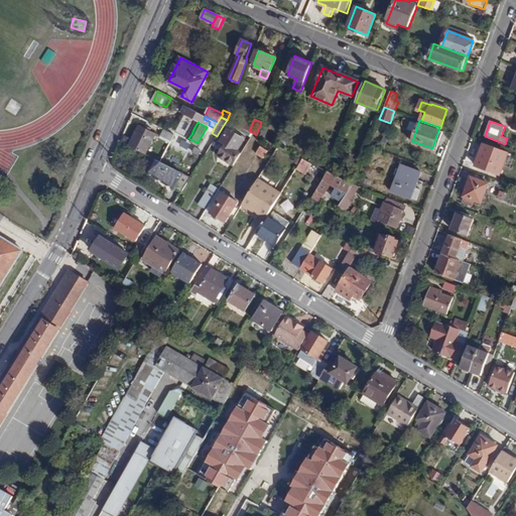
[(185,131),(191,134),(195,127),(188,124),(185,131)]
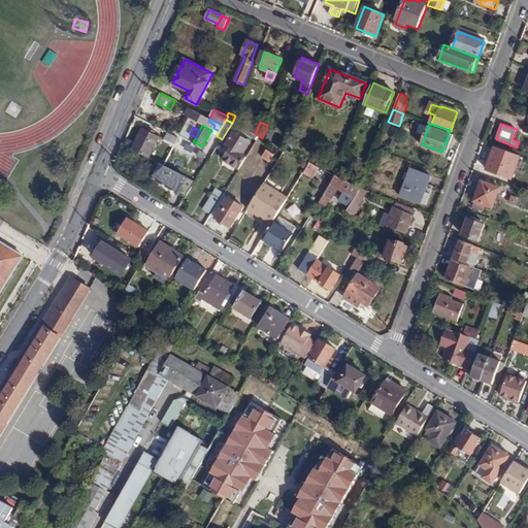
[(143,129),(133,150),(151,159),(161,137),(143,129)]
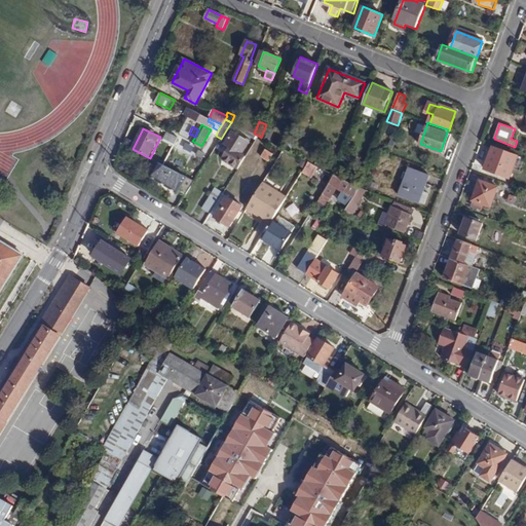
[(221,139),(219,142),(228,147),(223,158),(238,168),(246,156),(242,154),(249,143),(227,128),(221,139)]
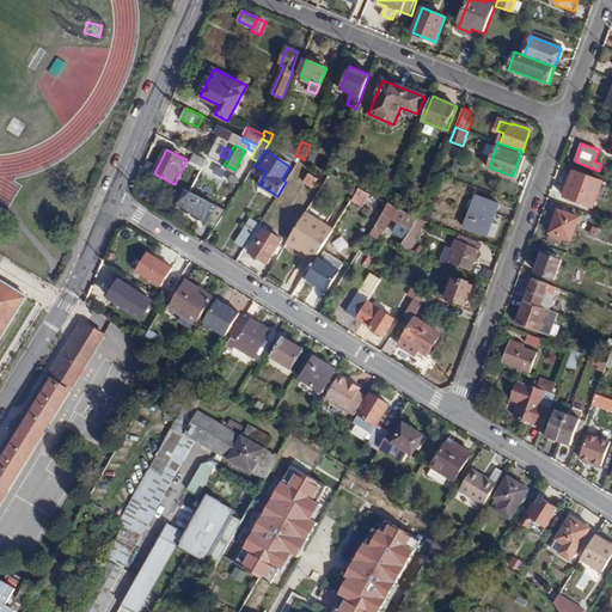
[(301,158),(295,155),(289,152),(287,157),(298,163),(301,158)]
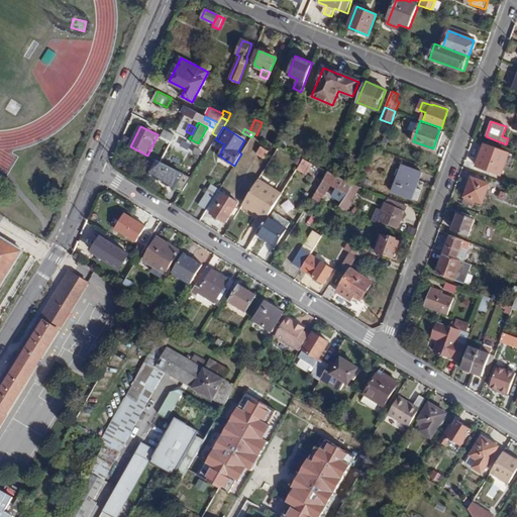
[(175,135),(165,130),(162,136),(172,141),(175,135)]
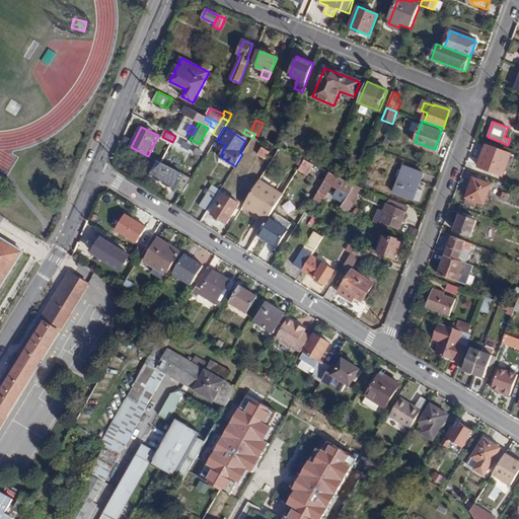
[(503,175),(511,153),(488,144),(479,166),(503,175)]
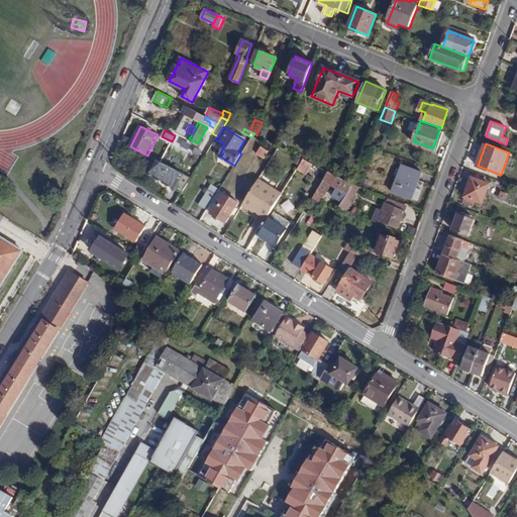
[(304,159),(279,146),(275,153),(298,169),(304,159)]
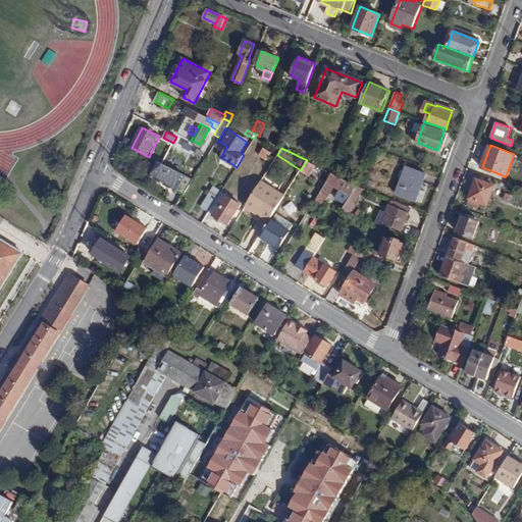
[(268,161),(270,152),(262,149),(259,158),(268,161)]
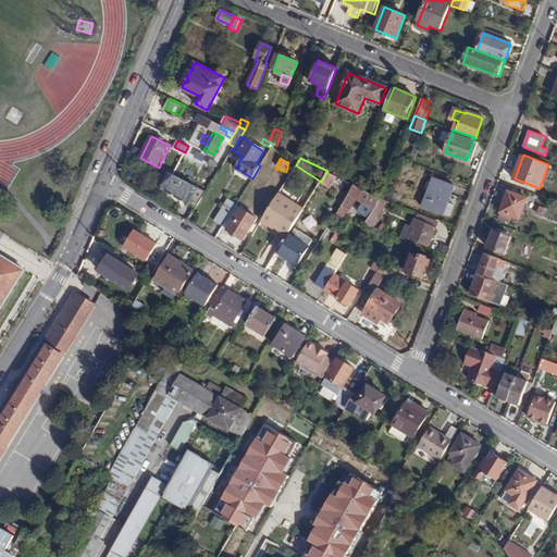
[(346,181),(327,171),(321,182),(329,186),(331,183),(341,189),(346,181)]
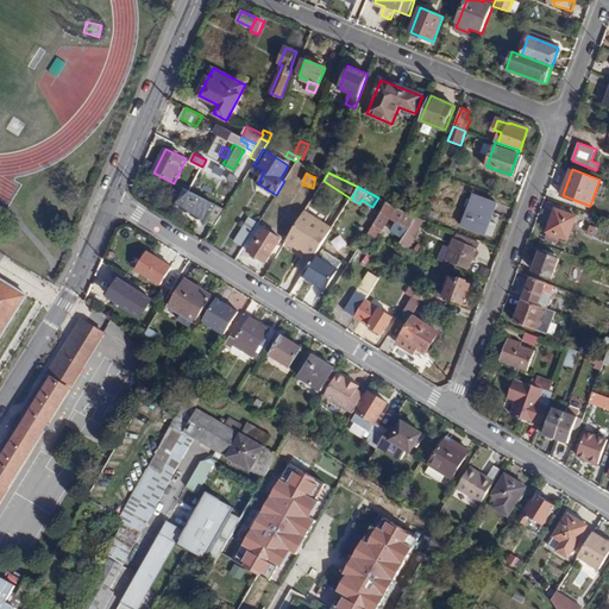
[(206,220),(215,225),(225,209),(183,188),(174,206),(205,223),(206,220)]
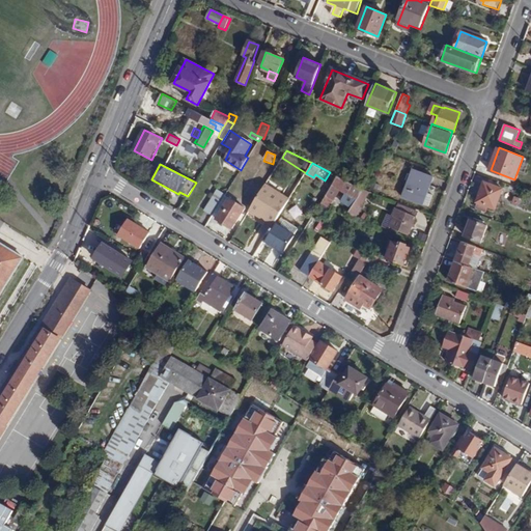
[(403,196),(423,203),(425,196),(432,177),(413,170),(403,196)]
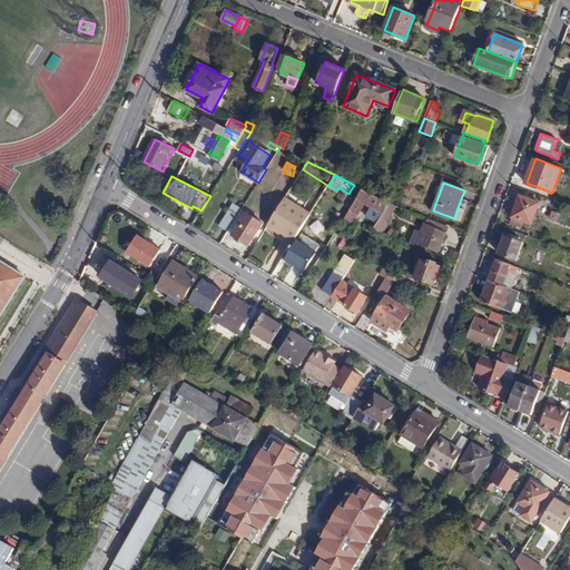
[(363,189),(354,185),(349,194),(341,206),(350,212),(363,189)]
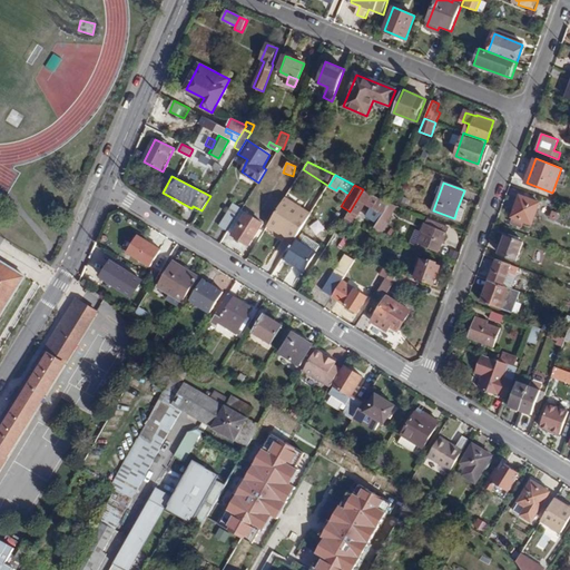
[(390,204),(363,189),(350,212),(342,224),(351,228),(359,216),(357,215),(364,204),(383,214),(390,204)]
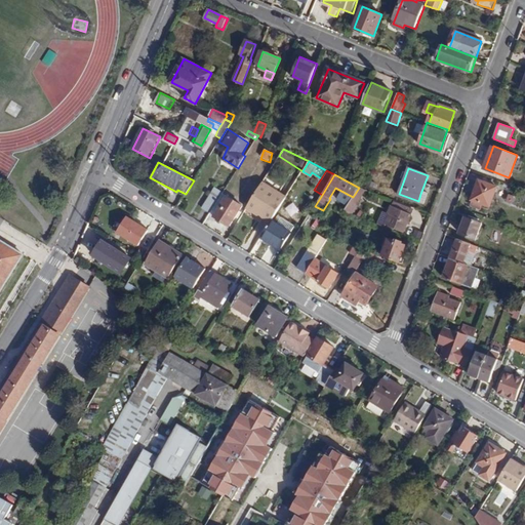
[(489,205),(496,187),(479,180),(473,200),(474,200),(473,205),(482,208),(483,203),(489,205)]
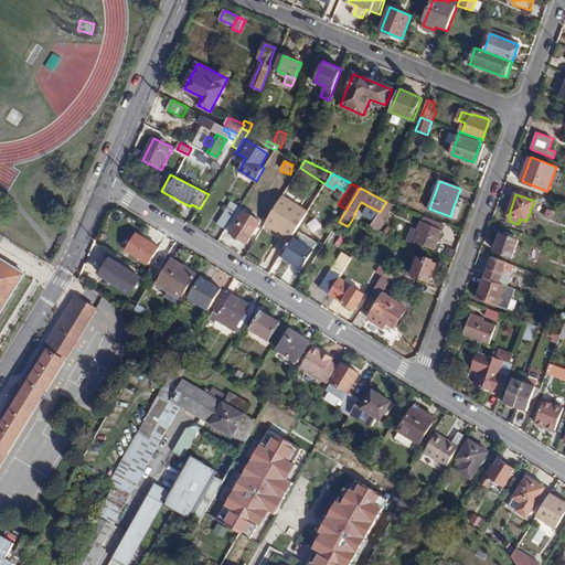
[(284,195),(265,223),(277,231),(278,228),(283,232),(281,233),(291,240),(292,236),(309,211),(284,195)]
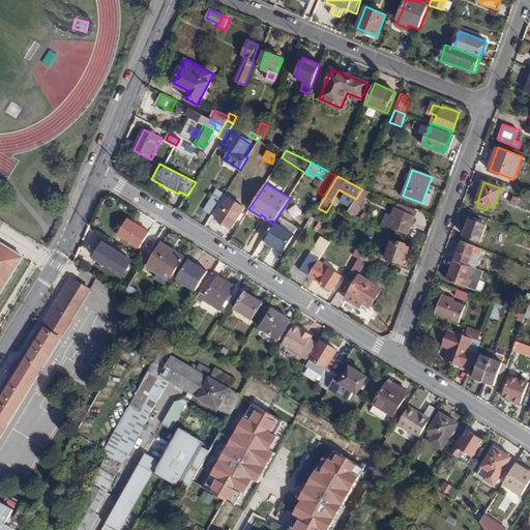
[(204,210),(212,215),(225,196),(226,195),(217,189),(204,210)]
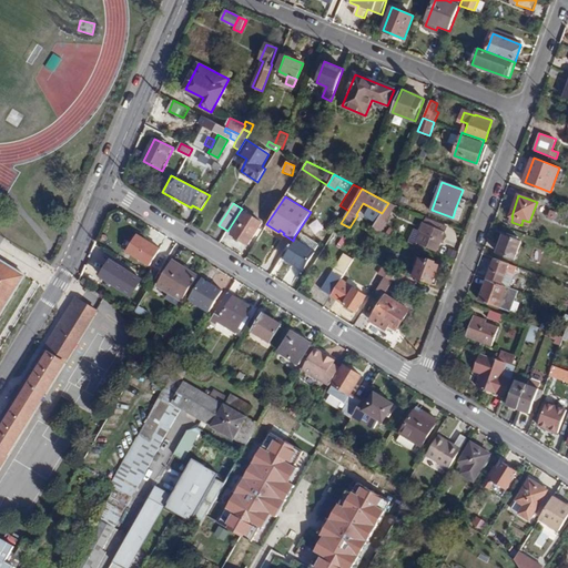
[(396,205),(388,203),(382,213),(374,227),(382,232),(389,219),(388,217),(396,205)]
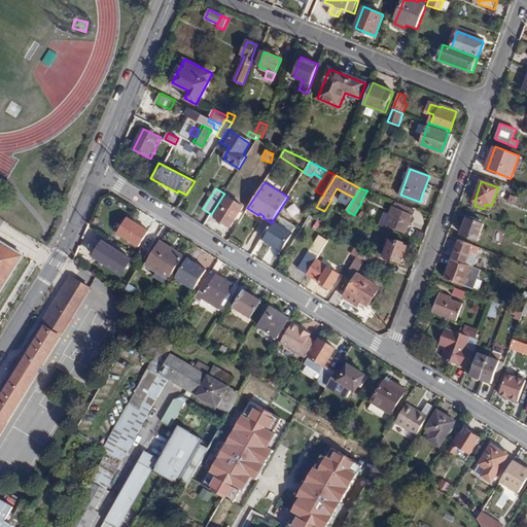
[(223,195),(211,214),(231,225),(242,206),(223,195)]
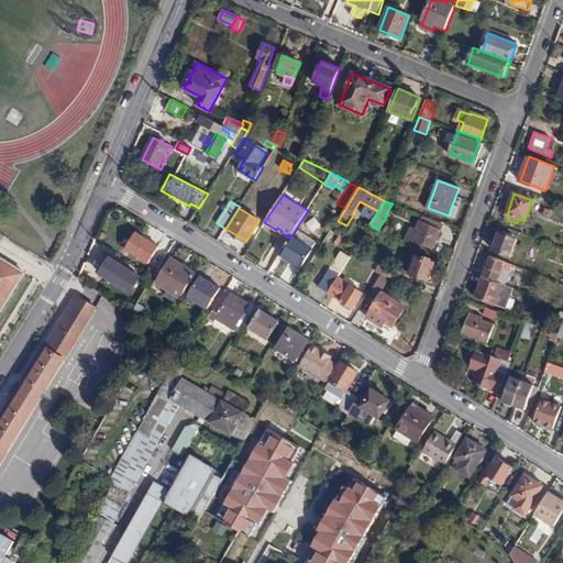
[(109,213),(112,221),(120,218),(117,210),(109,213)]
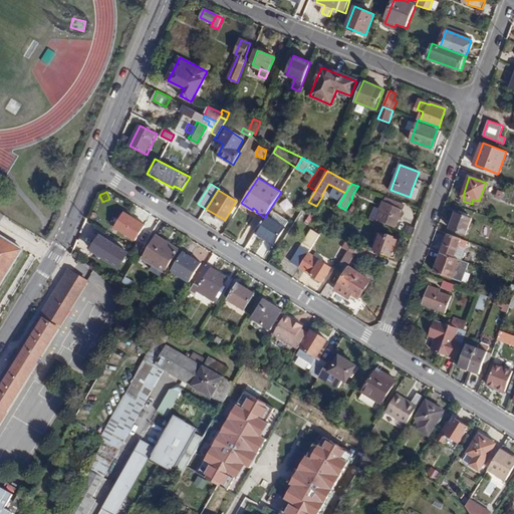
[(379,219),(395,226),(402,211),(384,202),(380,209),(383,211),(379,219)]
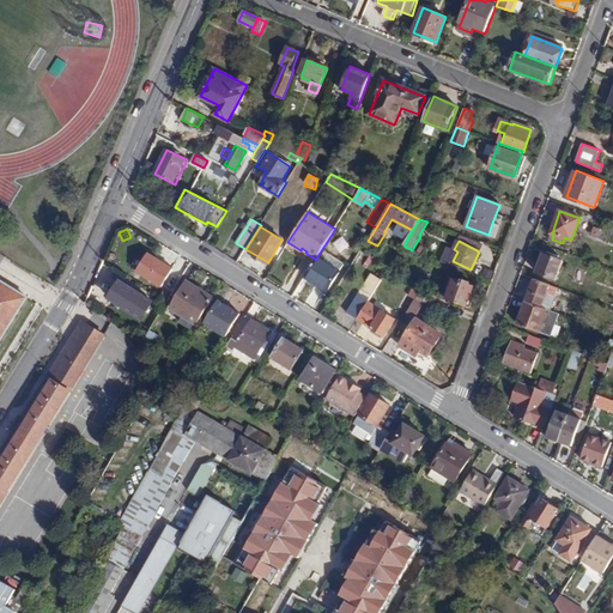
[(173,268),(149,254),(138,272),(162,286),(173,268)]
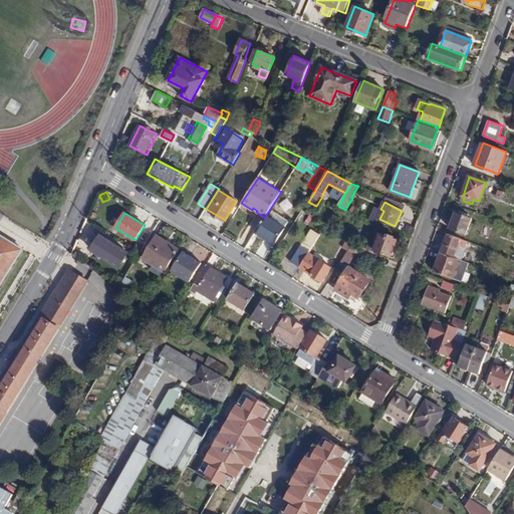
[(466,234),(472,218),(457,213),(452,228),(466,234)]
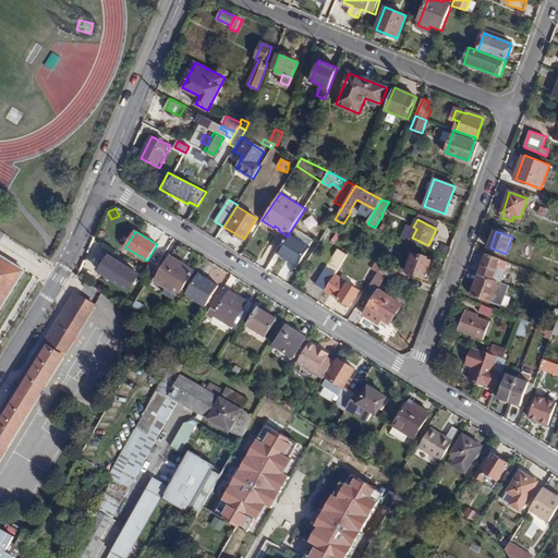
[(291,254),(289,257),(301,265),(312,247),(289,233),(288,237),(280,249),(291,254)]
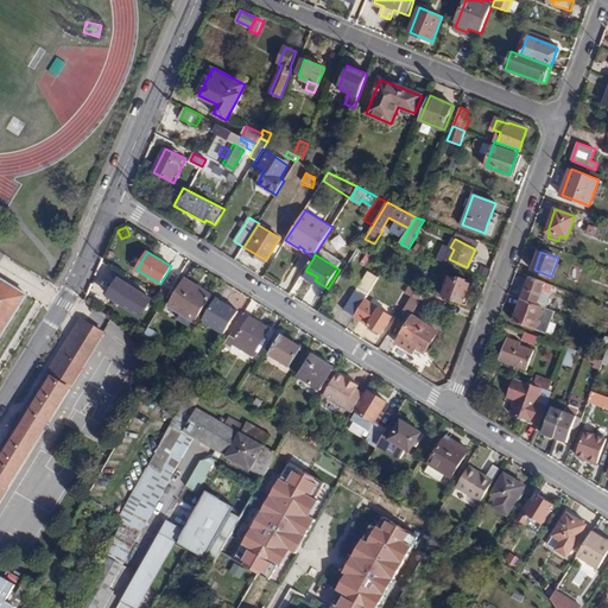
[(305,271),(304,273),(315,280),(317,277),(305,271)]
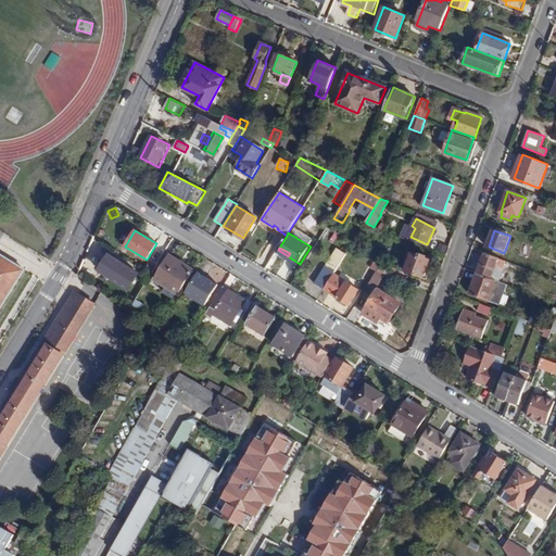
[(405,272),(424,278),(430,260),(413,253),(405,272)]
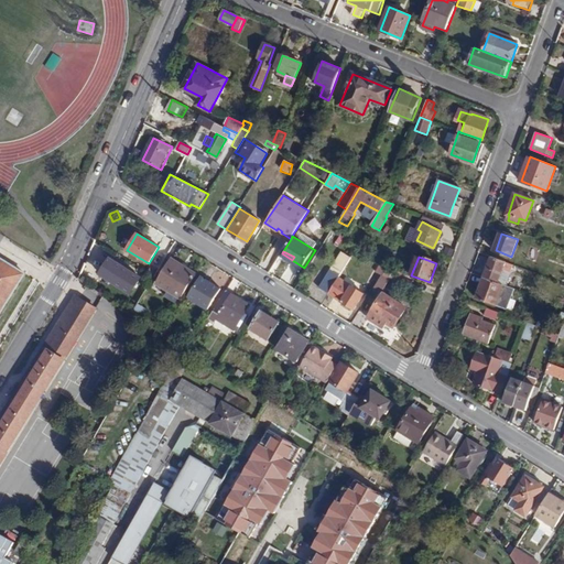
[(492,257),(485,278),(499,283),(507,262),(492,257)]
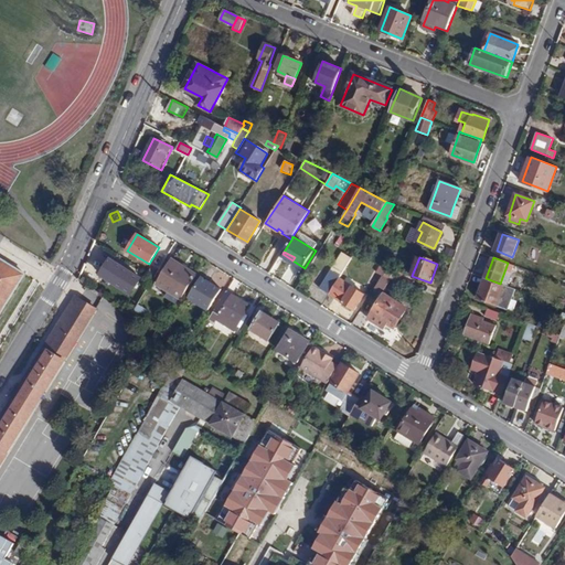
[(0,311),(23,274),(0,259),(0,311)]
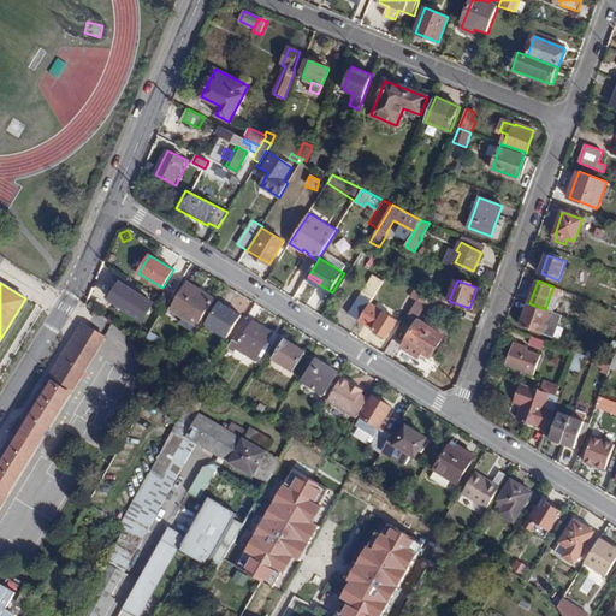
[(197,326),(214,298),(188,283),(171,309),(197,326)]
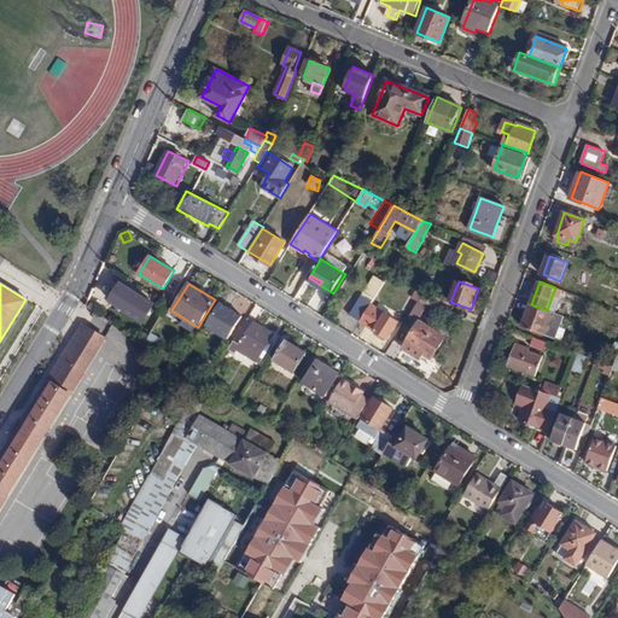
[(122,285),(111,301),(143,320),(153,304),(122,285)]
